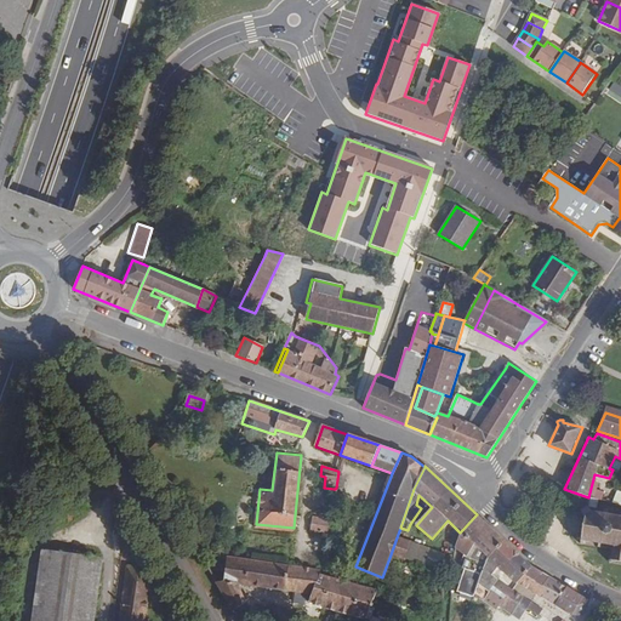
[(345,479),(345,472),(339,472),(336,488),(347,489),(348,479),(345,479)]
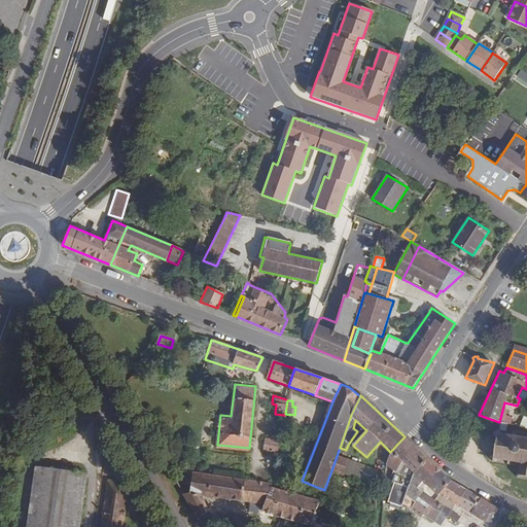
[(522,421),(511,418),(508,424),(526,429),(526,416),(524,416),(522,421)]
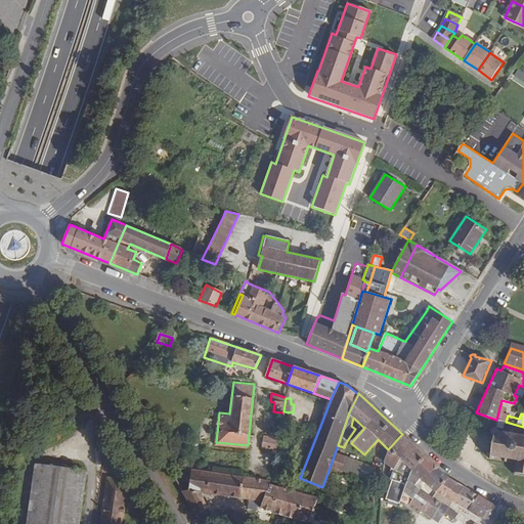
[(523,434),(522,434),(523,431),(521,431),(520,434),(511,432),(511,429),(509,429),(509,432),(498,430),(497,428),(495,428),(492,428),(491,431),(490,433),(493,436),(490,454),(487,453),(487,455),(490,456),(490,460),(492,461),(492,457),(504,459),(504,462),(506,463),(507,460),(517,461),(515,471),(512,473),(513,475),(516,473),(523,474),(523,434)]
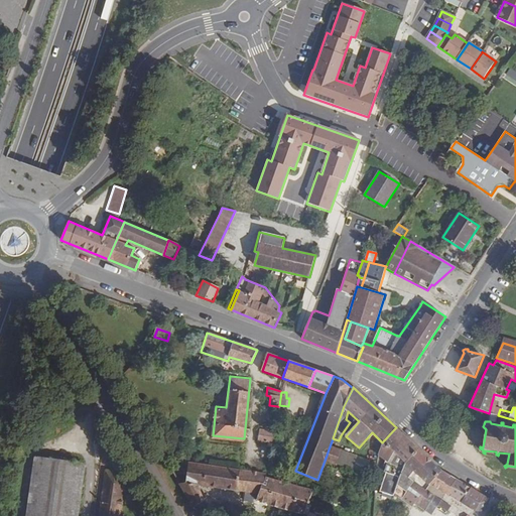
[(380,492),(394,495),(397,485),(406,462),(418,449),(396,427),(382,442),(378,455),(388,463),(385,473),(386,473),(380,492)]
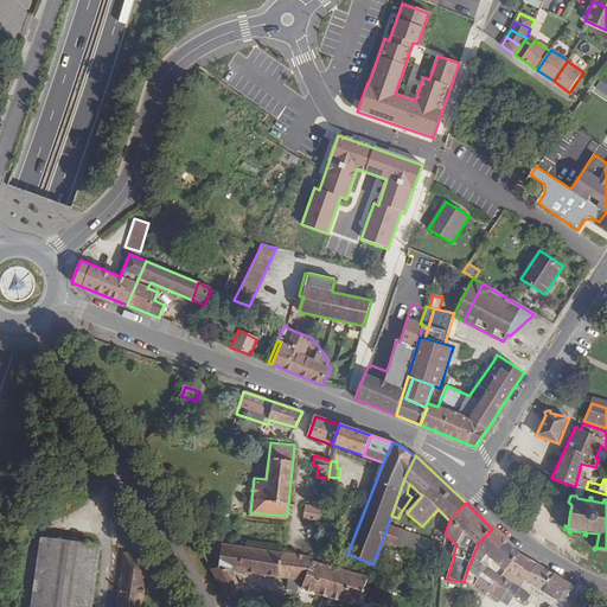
[(306,505),(305,519),(320,522),(323,508),(306,505)]
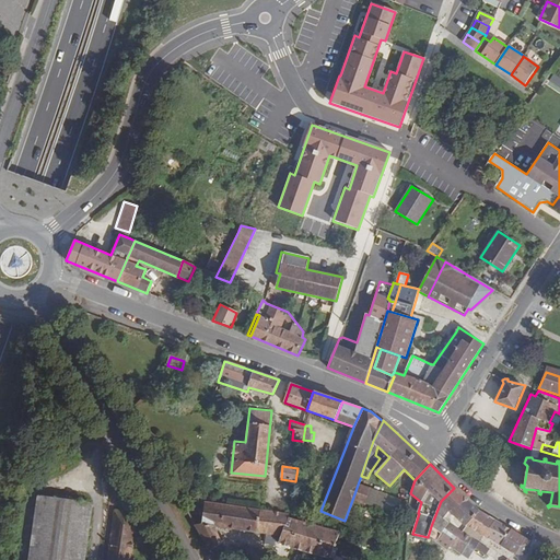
[(358,485),(352,500),(364,504),(369,491),(370,488),(358,485)]
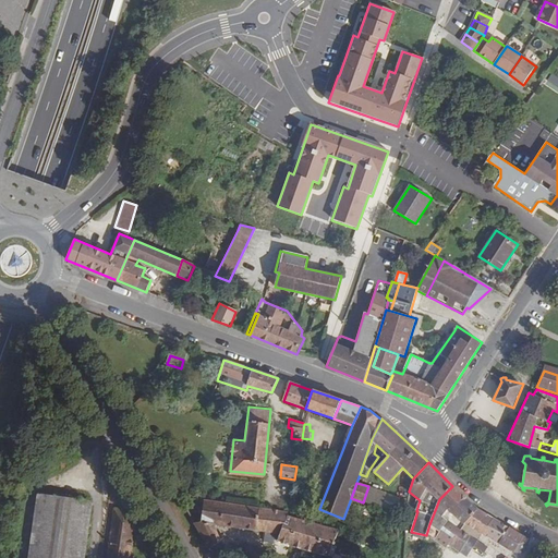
[(452,486),(439,499),(429,524),(439,532),(448,521),(448,520),(444,517),(446,513),(449,510),(462,496),(452,486)]
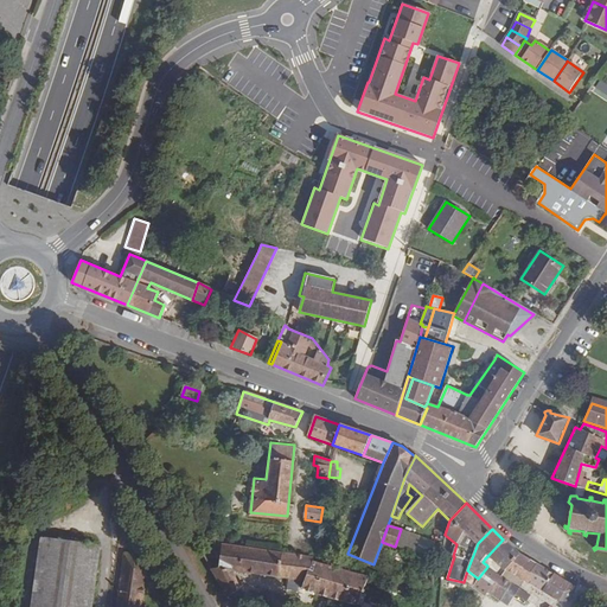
[(419,538),(400,532),(395,547),(414,553),(419,538)]
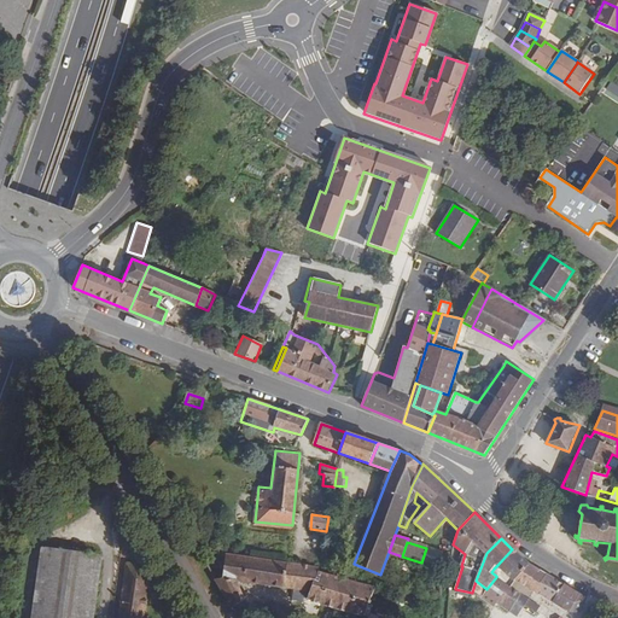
[(40,548),(30,617),(92,617),(100,555),(40,548)]
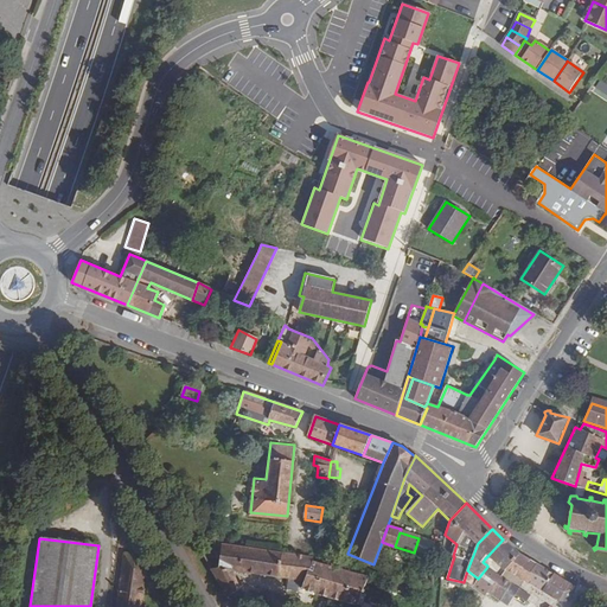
[(505,569),(519,554),(503,540),(489,555),(504,570),(505,569)]
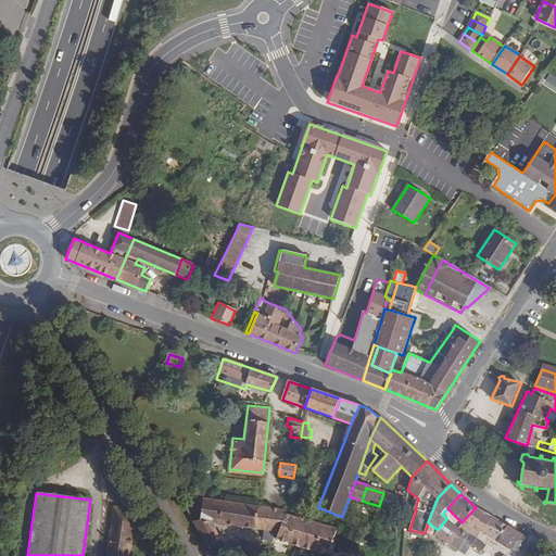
[(213,522),(255,529),(258,506),(203,497),(200,521),(192,521),(207,547),(219,540),(213,522)]
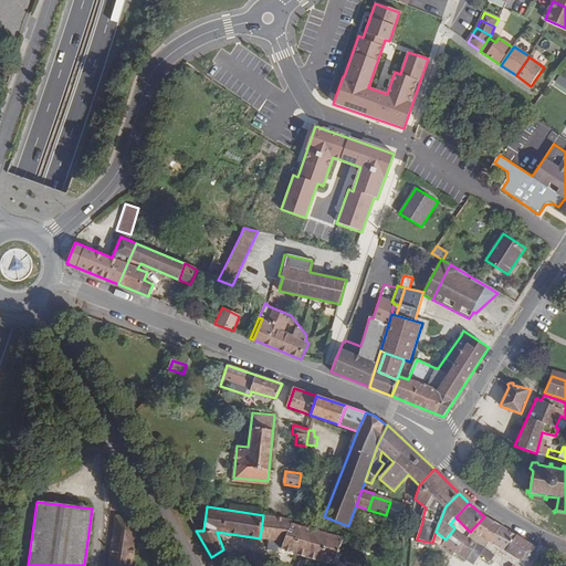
[(263,515),(260,538),(284,543),(289,532),(292,524),(293,521),(263,515)]
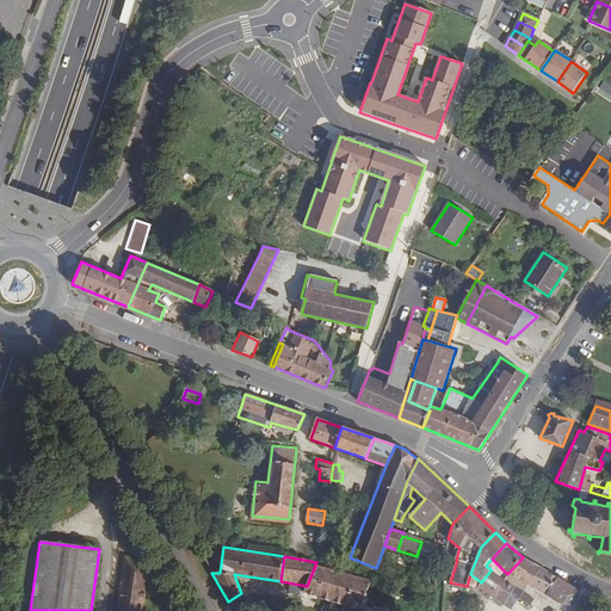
[(508,573),(519,580),(526,569),(531,563),(523,557),(508,573)]
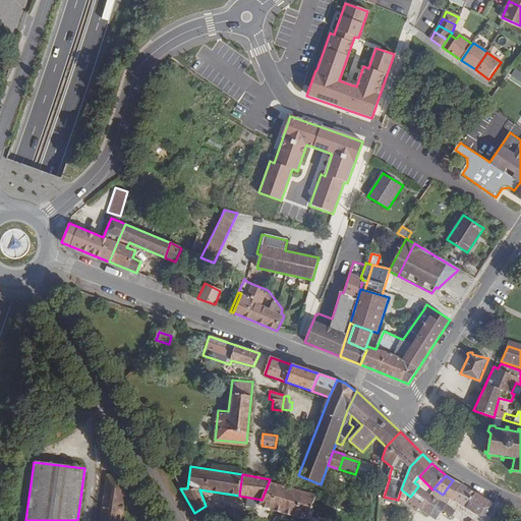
[(454,488),(449,498),(465,508),(474,493),(453,480),(449,485),(454,488)]
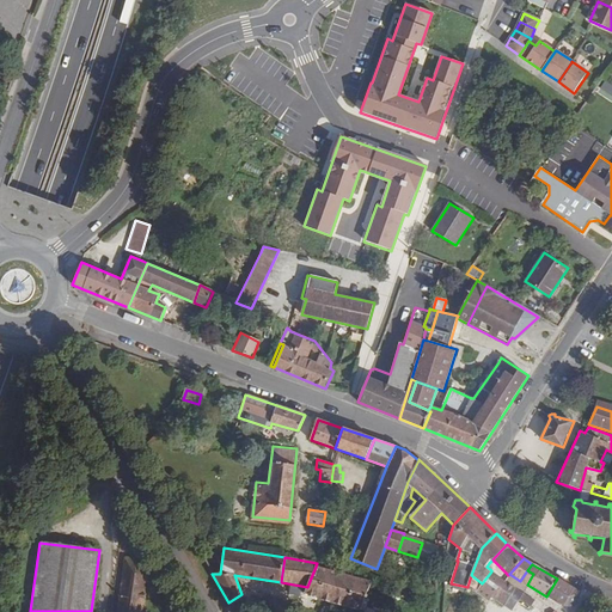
[(304,594),(361,610),(371,585),(372,582),(316,567),(312,575),(307,587),(304,594)]
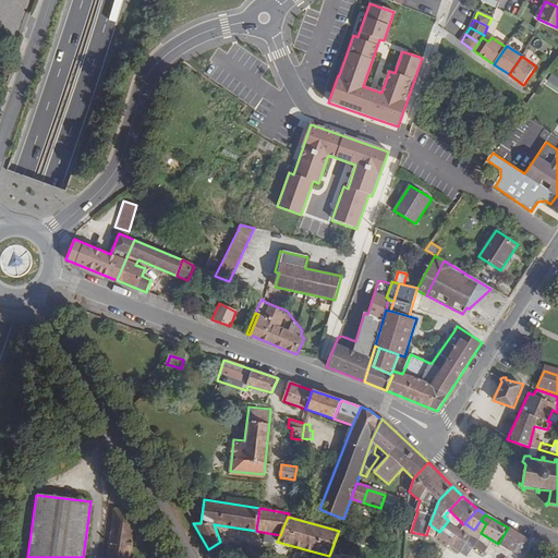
[(481,520),(474,530),(481,533),(486,523),(481,520)]
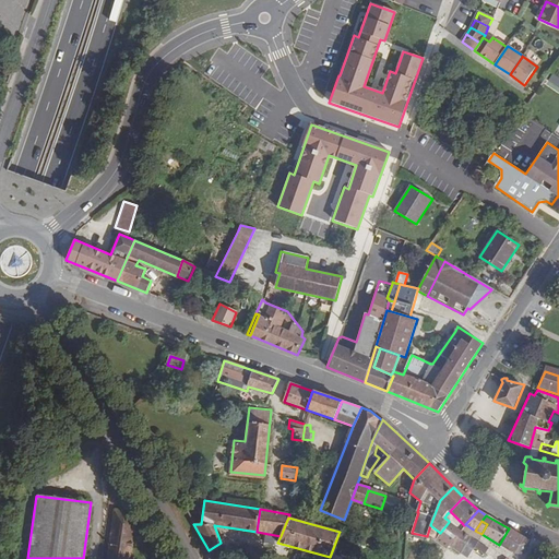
[(452,542),(460,531),(449,522),(440,533),(442,535),(452,542)]
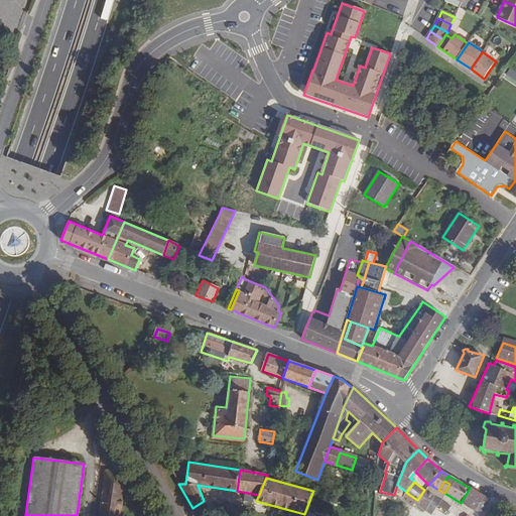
[(461,503),(474,511),(483,496),(470,488),(461,503)]
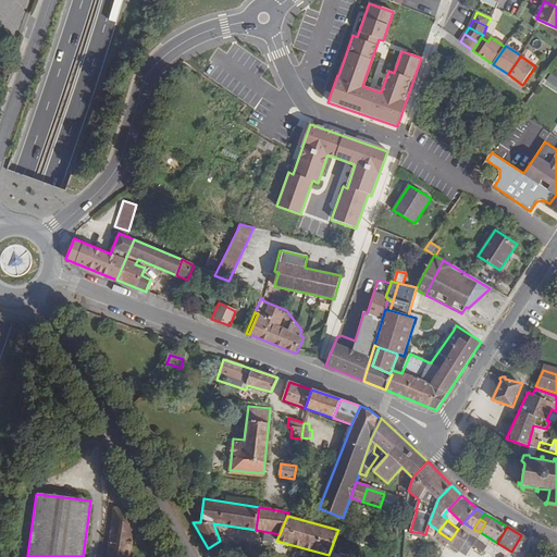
[(448,544),(466,556),(473,546),(477,541),(468,535),(458,529),(450,540),(448,544)]
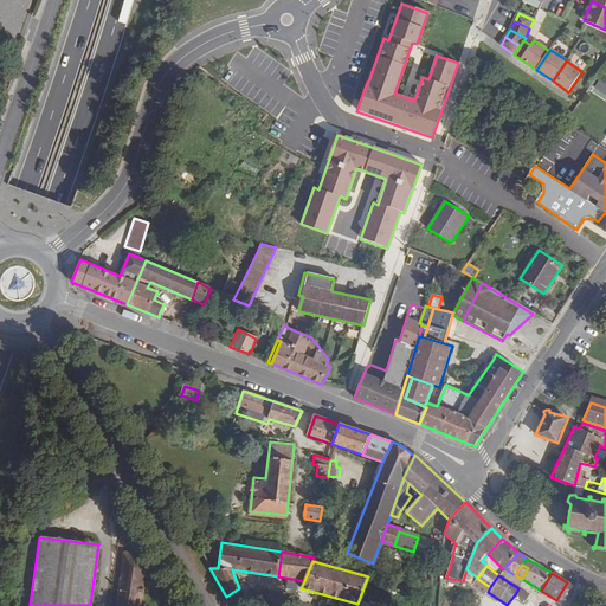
[(488,592),(490,587),(479,580),(475,587),(487,593),(488,592)]
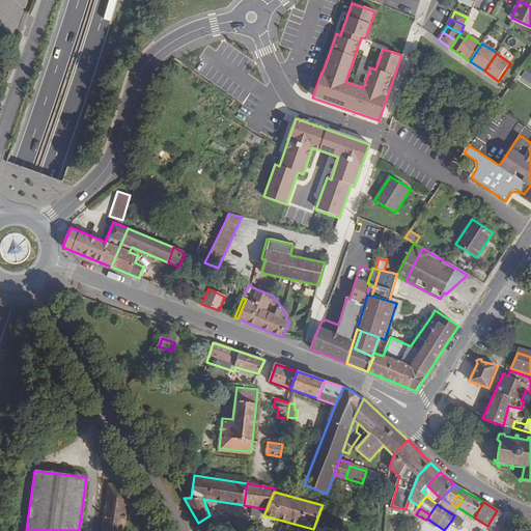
[(503,514),(497,510),(487,526),(496,526),(503,514)]
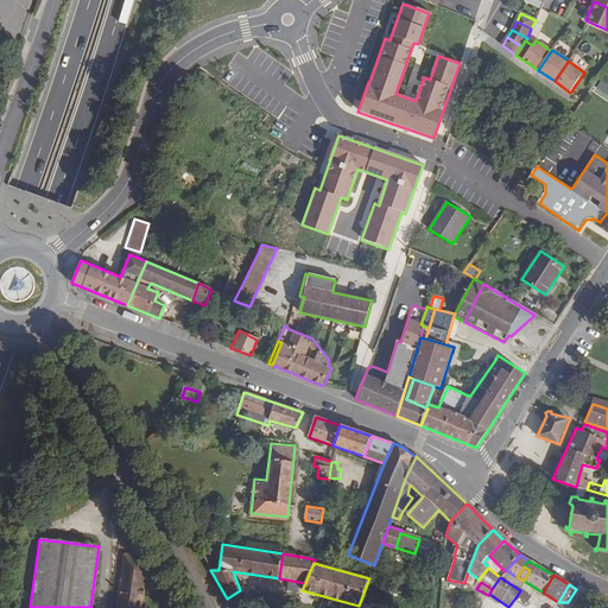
[(527,603),(532,596),(520,590),(517,596),(527,603)]
